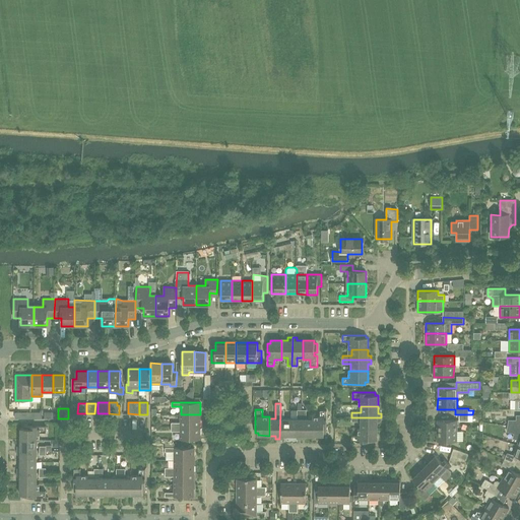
[(284,436),(290,436),(290,418),(284,418),(284,410),(280,410),(279,439),(284,439),(284,436)]
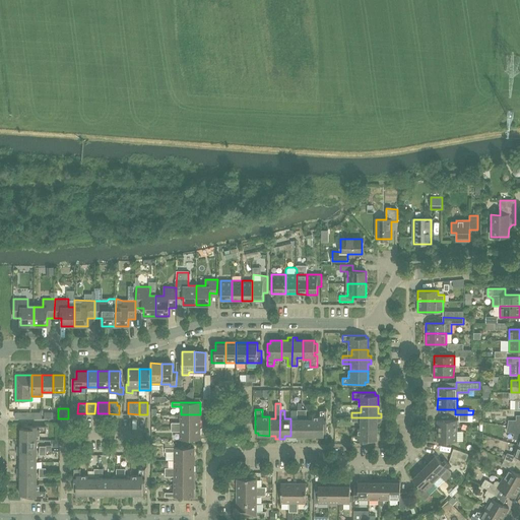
[(298,418),(290,418),(290,436),(298,436),(298,439),(302,439),(302,410),(298,410),(298,418)]
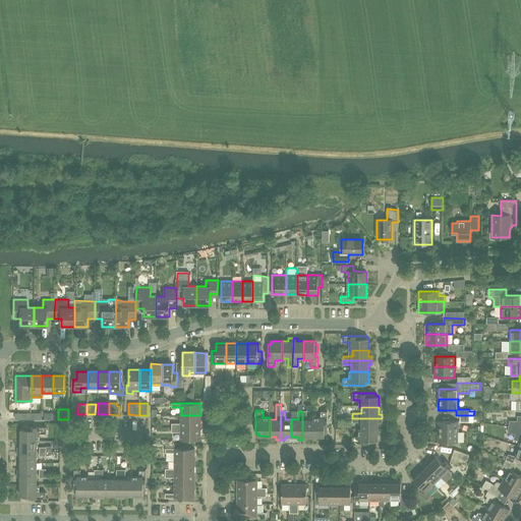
[(306,437),(313,437),(313,419),(306,419),(307,411),(302,411),(302,440),(306,440),(306,437)]
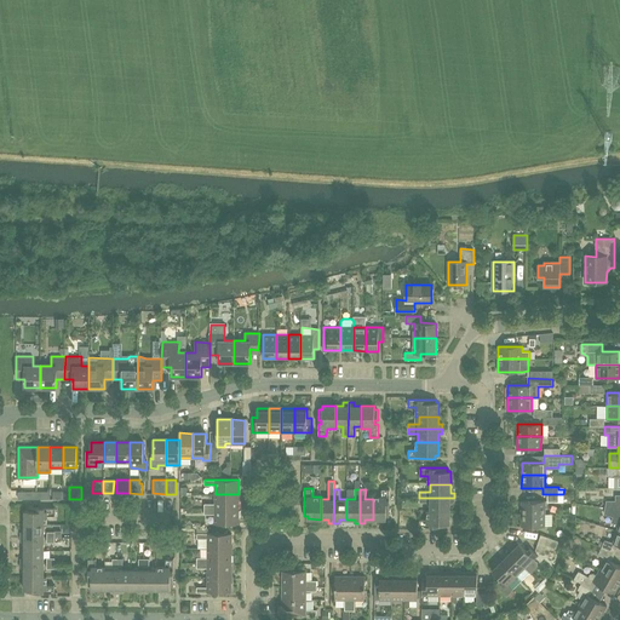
[(389,517),(390,489),(382,489),(382,497),(373,497),(373,499),(373,520),(386,520),(386,516),(389,517)]
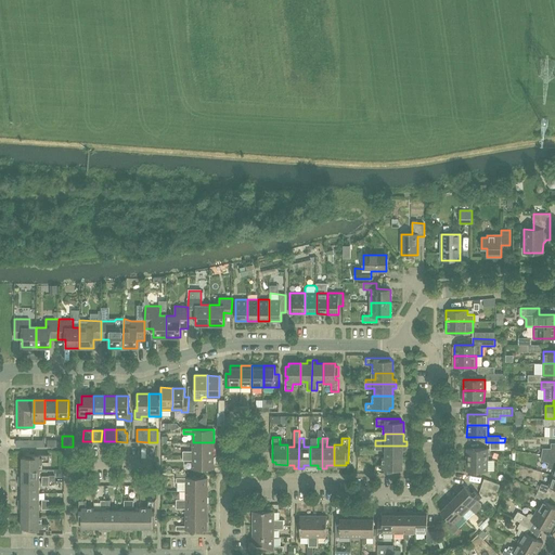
[(183,451),(183,455),(214,455),(214,442),(193,442),(193,451),(183,451)]
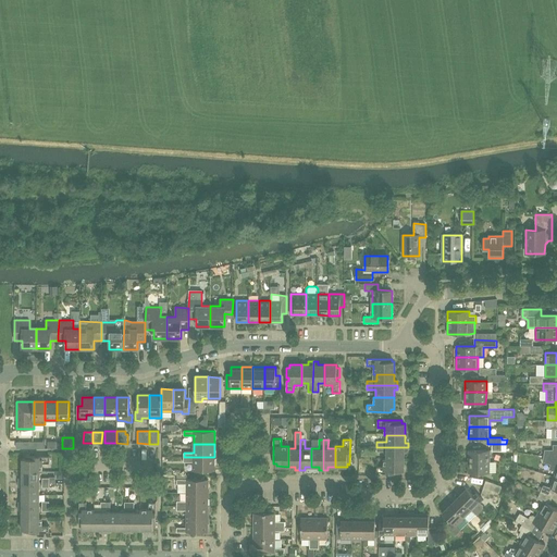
[(556,444),(553,445),(553,449),(545,449),(544,456),(551,457),(556,457),(556,444)]
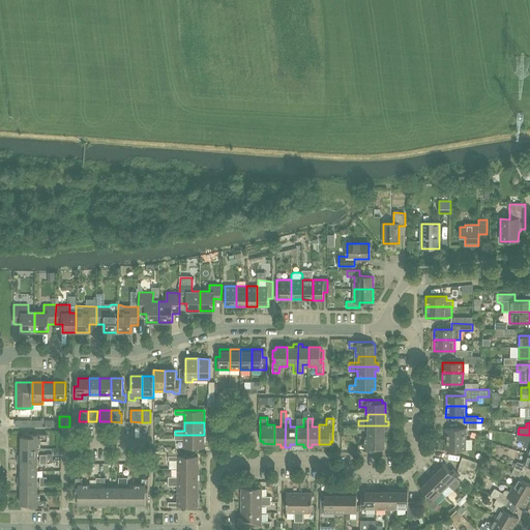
[(367,430),(367,436),(384,436),(384,430),(388,430),(388,425),(358,425),(358,430),(367,430)]
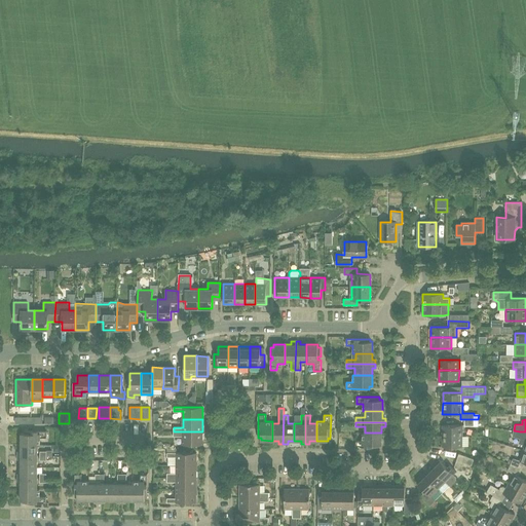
[(442,425),(442,436),(462,436),(462,425),(442,425)]
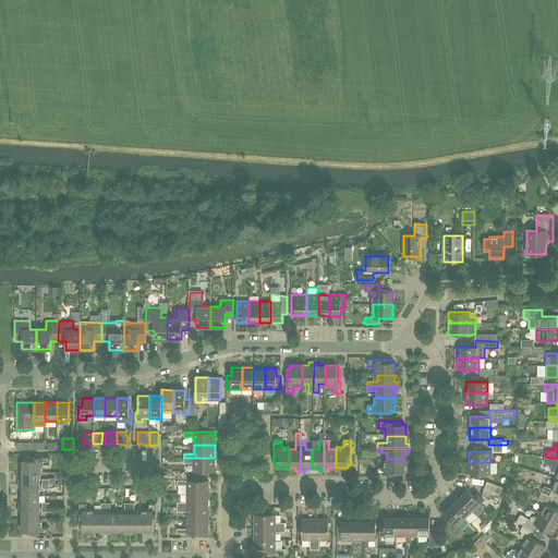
[(22,472),(40,472),(43,472),(43,464),(49,464),(50,457),(25,457),(25,460),(22,460),(22,472)]
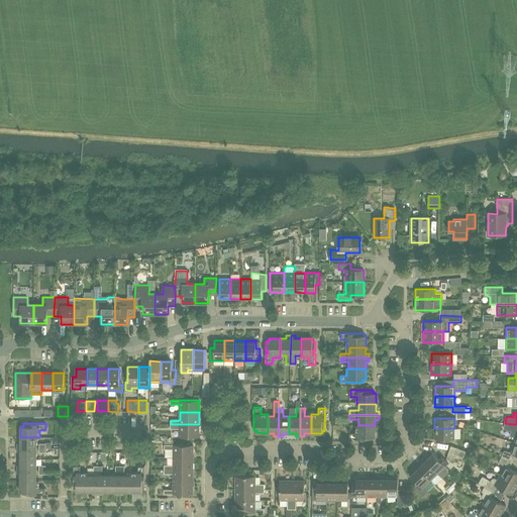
[(516,424),(511,424),(505,423),(504,429),(511,431),(510,435),(516,437),(514,442),(516,442),(516,424)]
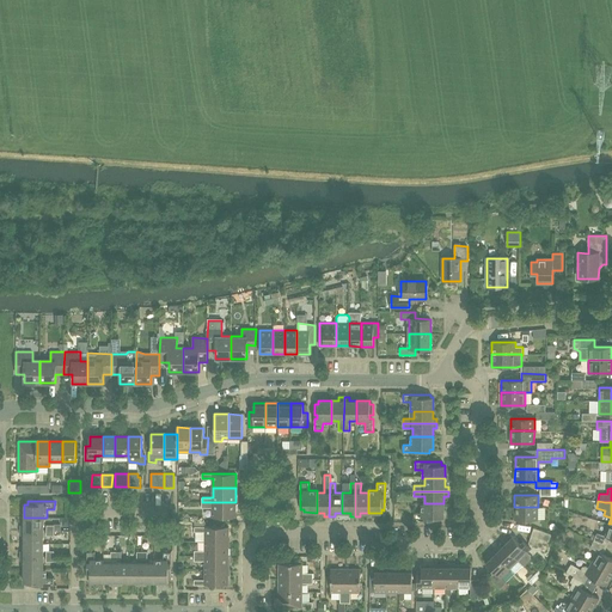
[(236,518),(236,502),(202,502),(202,507),(213,507),(212,516),(236,518)]
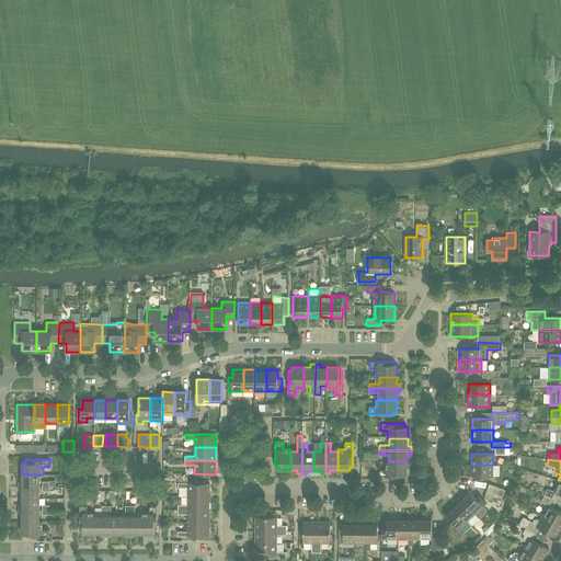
[(407,474),(407,461),(389,461),(387,461),(387,470),(379,470),(379,477),(404,477),(404,474),(407,474)]
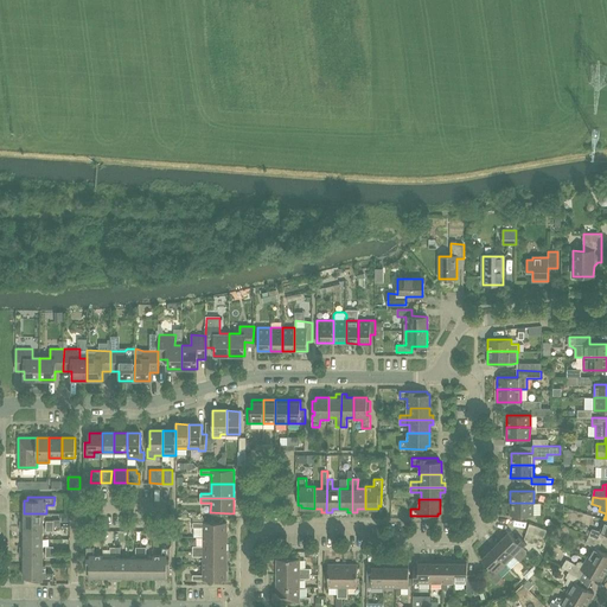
[(534,516),(534,503),(510,503),(510,516),(534,516)]
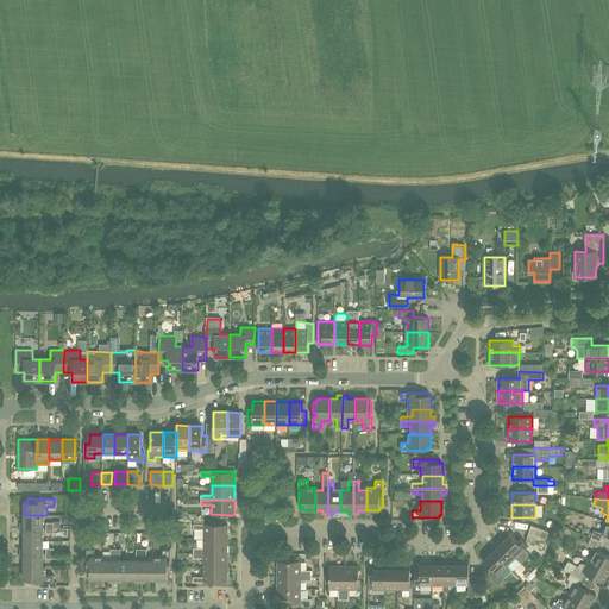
[(399,523),(408,523),(409,509),(400,509),(399,523)]
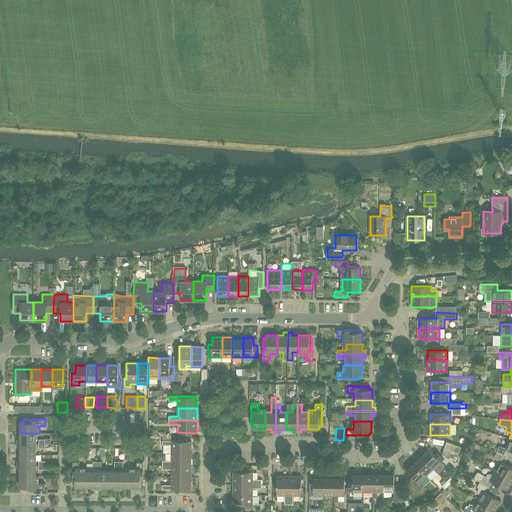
[(17,443),(37,444),(37,433),(20,433),(20,439),(17,439),(17,443)]
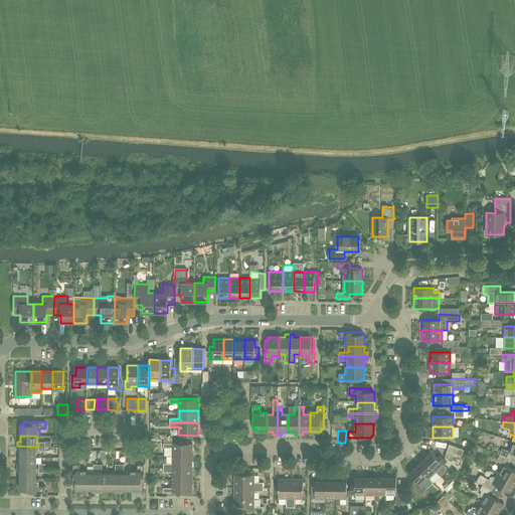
[(514,453),(514,441),(512,441),(509,451),(502,449),(501,451),(499,450),(497,454),(500,455),(511,460),(513,453),(514,453)]
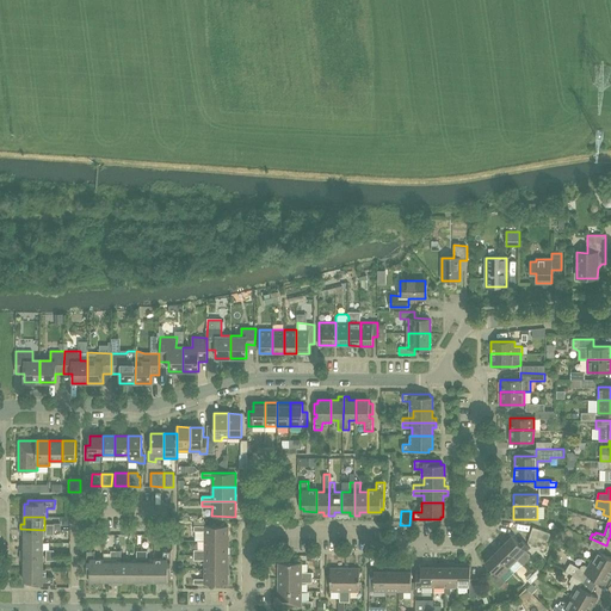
[(205,531),(204,541),(228,541),(228,526),(195,525),(195,531),(205,531)]
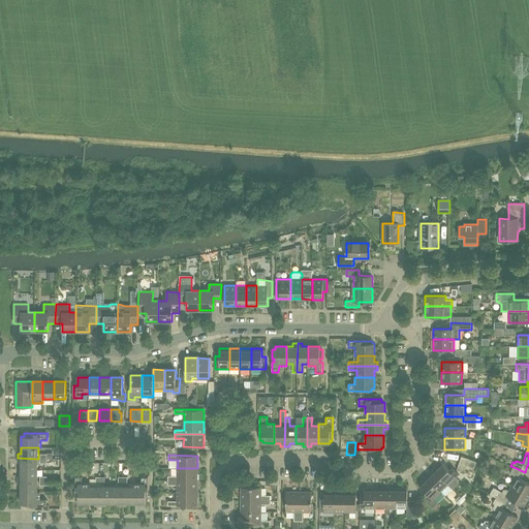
[(461,456),(459,463),(474,469),(477,462),(461,456)]
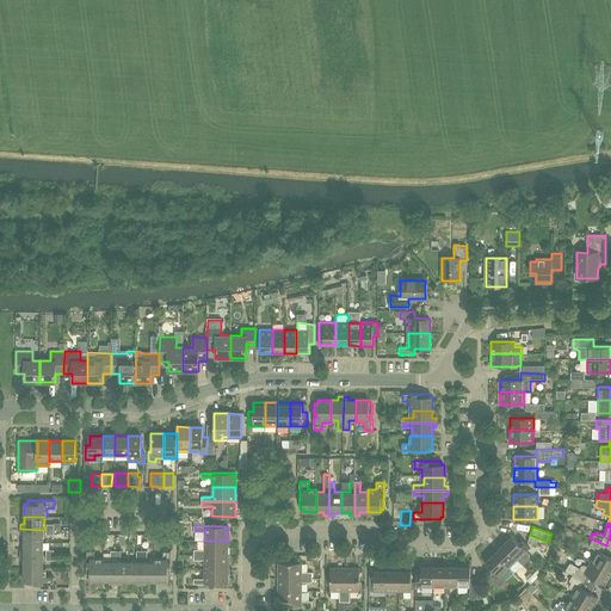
[(44,542),(44,532),(44,530),(20,529),(20,535),(24,535),(24,542),(44,542)]
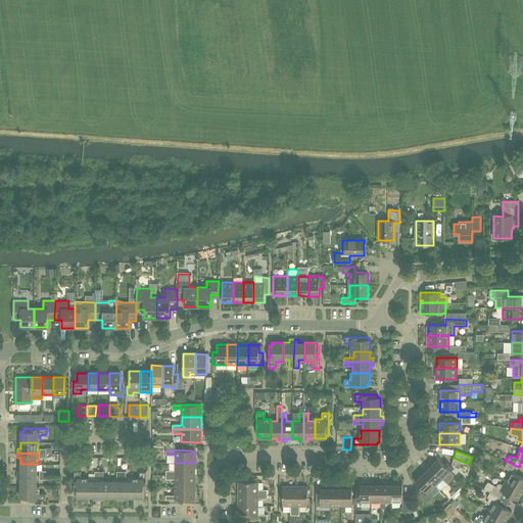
[(447,463),(444,465),(436,457),(429,465),(446,482),(447,483),(454,477),(454,475),(450,472),(454,469),(447,463)]
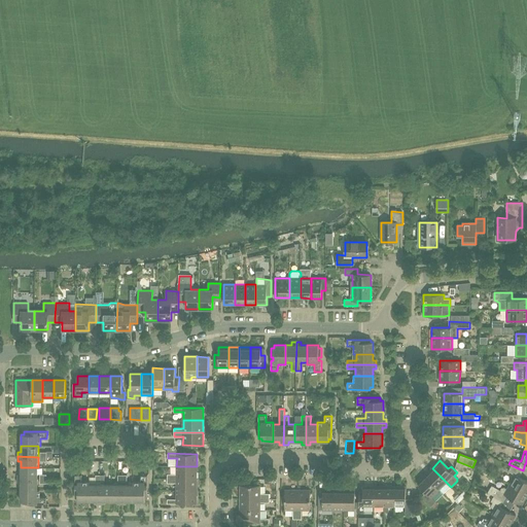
[(470,473),(472,467),(457,461),(455,467),(470,473)]
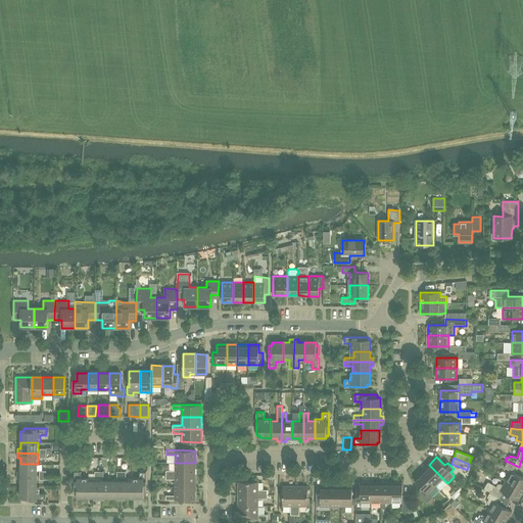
[(522,477),(516,473),(519,467),(508,462),(505,468),(511,471),(506,480),(522,490),(522,477)]
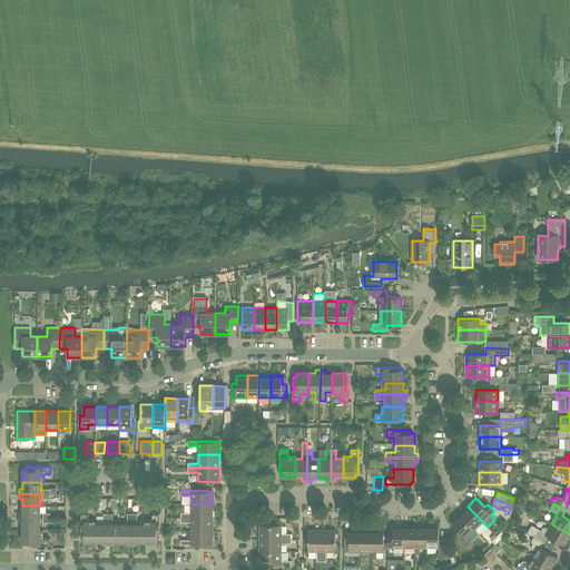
[(182,512),(182,518),(213,518),(213,504),(190,504),(190,512),(182,512)]
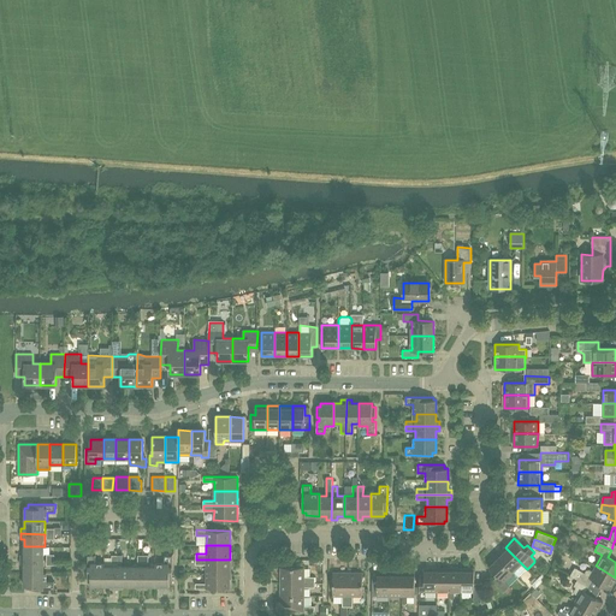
[(45,560),(45,546),(24,546),(24,555),(21,555),(21,560),(45,560)]
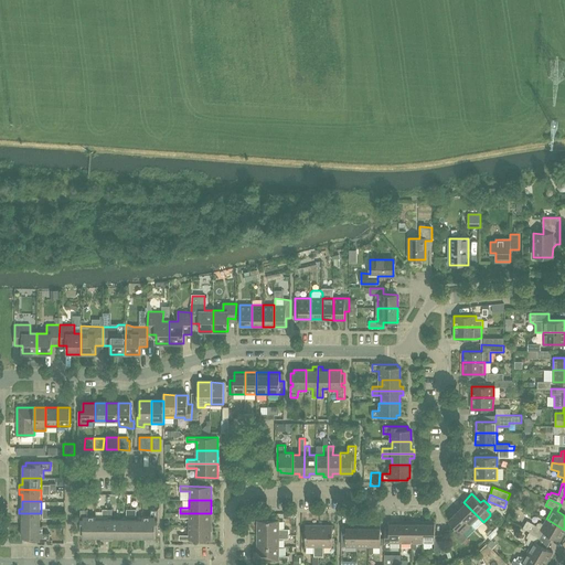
[(464,502),(456,510),(471,525),(475,529),(482,521),(464,502)]
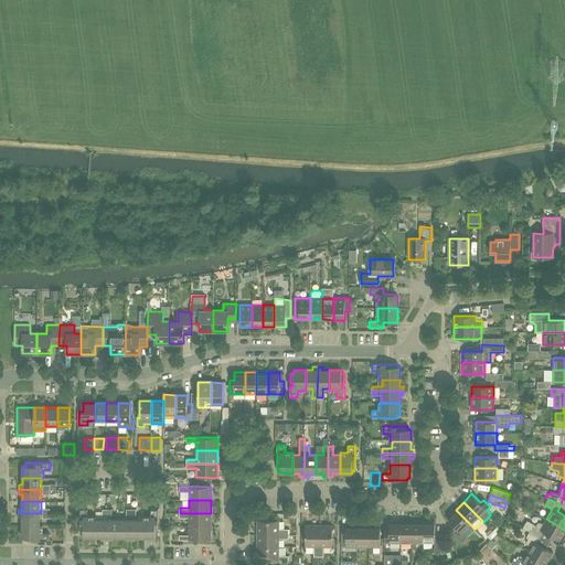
[(96,536),(96,519),(96,516),(87,516),(87,509),(81,509),(81,534),(83,534),(83,536),(96,536)]
